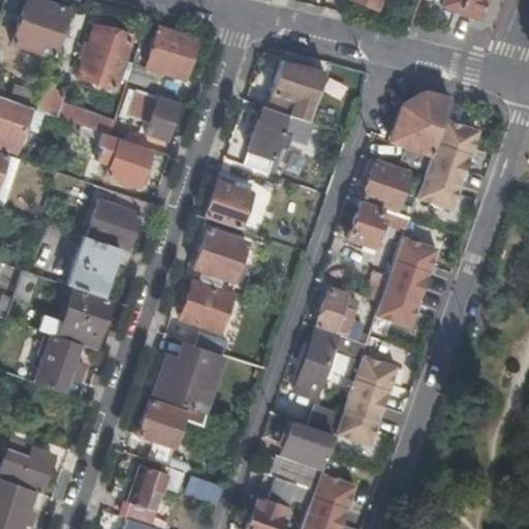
[(53,59),(69,10),(38,0),(25,0),(10,44),(53,59)]
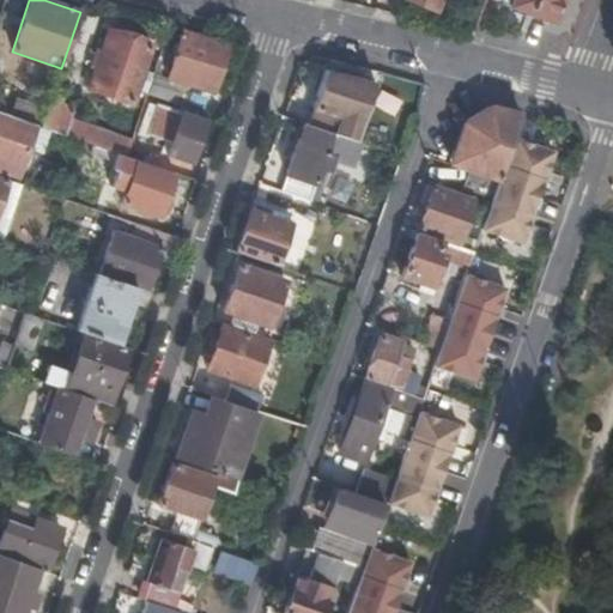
[(410,0),(436,11),(439,0),(410,0)]
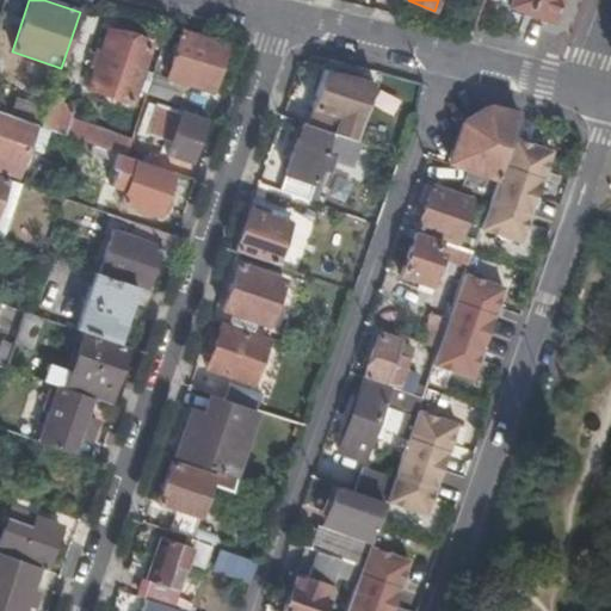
[(498,0),(545,19),(553,0),(498,0)]
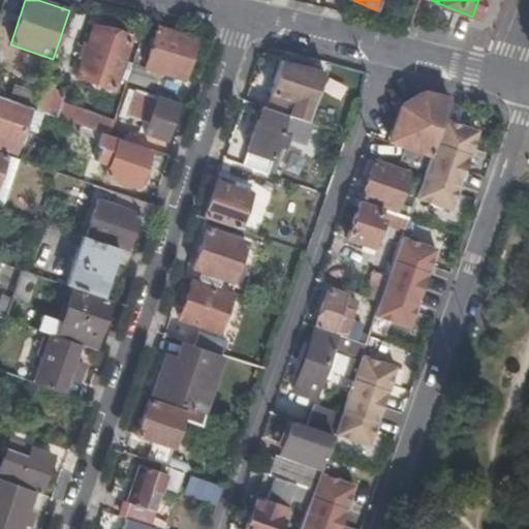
[(197,38),(159,26),(146,65),(184,80),(197,38)]
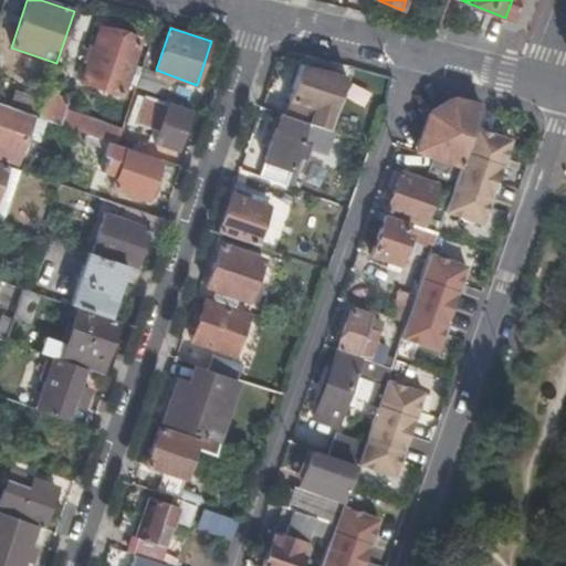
[(140,43),(101,30),(83,82),(123,96),(140,43)]
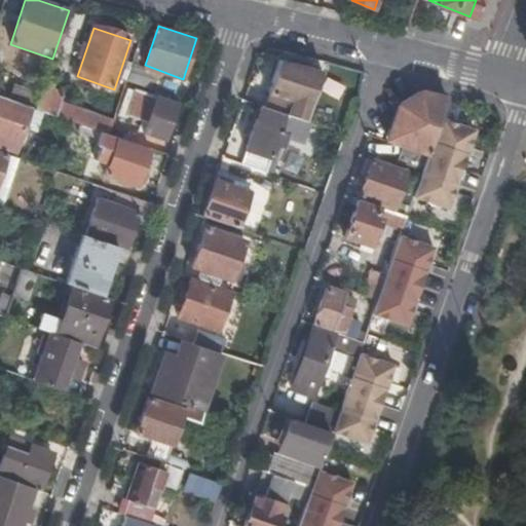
[(144,65),(133,62),(126,80),(155,90),(158,90),(164,74),(144,66),(144,65)]
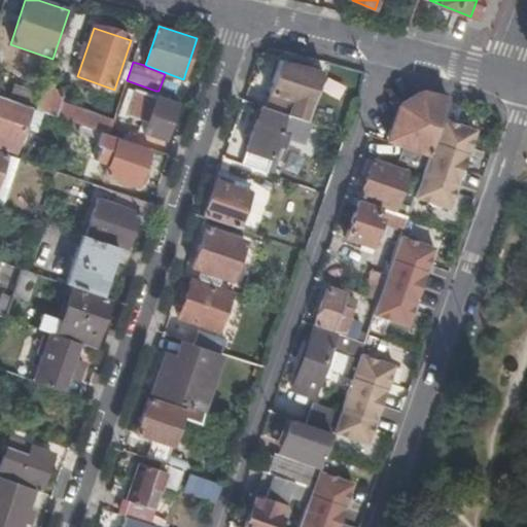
[(305,120),(322,71),(280,62),(261,106),(305,120)]
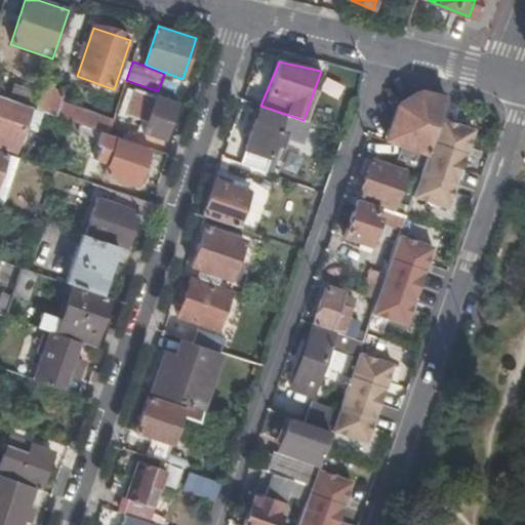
[(8,101),(30,109),(35,110),(40,94),(13,85),(8,101)]
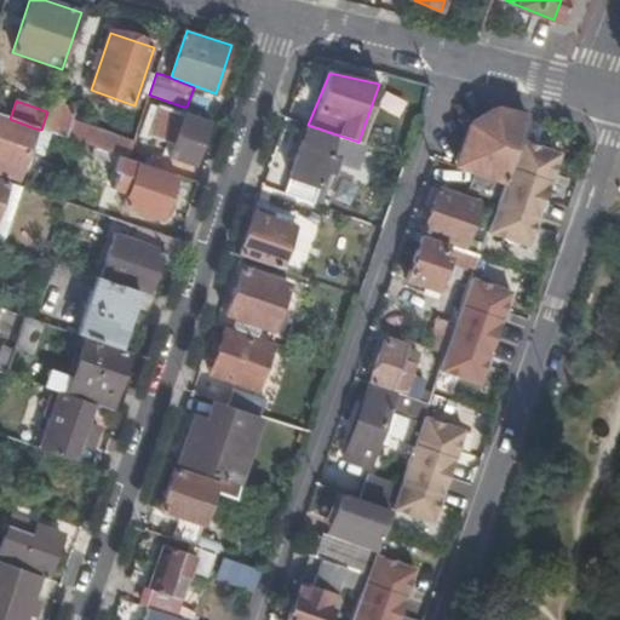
[(76,112),(51,102),(47,112),(41,130),(84,145),(127,159),(133,143),(73,122),(76,112)]
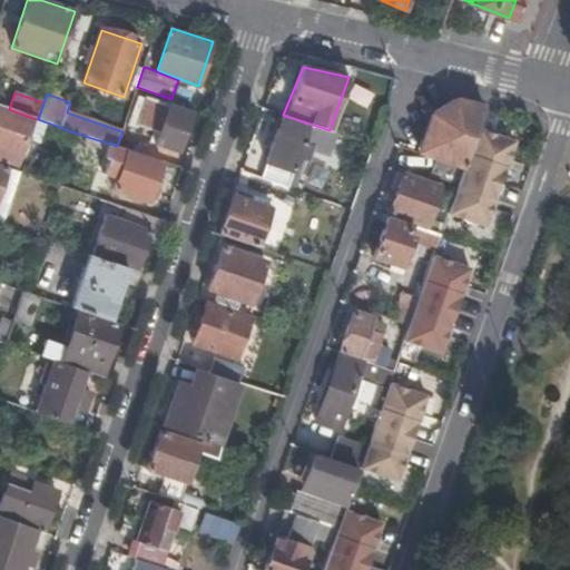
[(179,101),(172,98),(168,98),(167,104),(147,97),(146,98),(139,96),(129,125),(137,127),(138,125),(159,133),(156,143),(177,150),(189,116),(176,111),(179,101)]
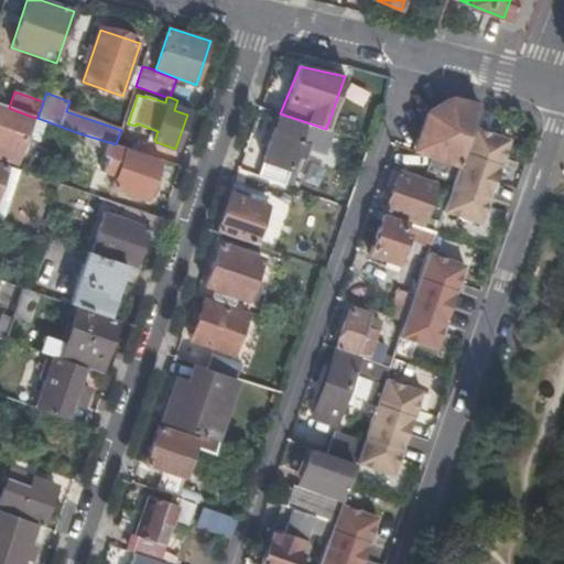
[(414,150),(458,164),(478,107),(451,99),(426,111),(414,150)]
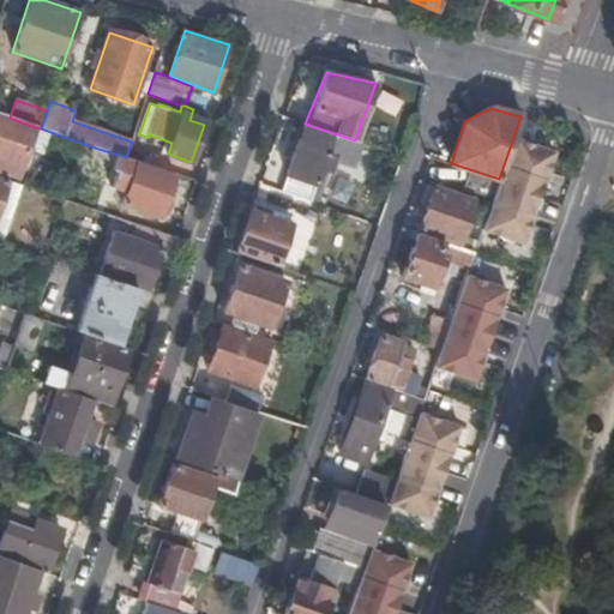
[(204,125),(206,114),(193,109),(190,120),(204,125)]
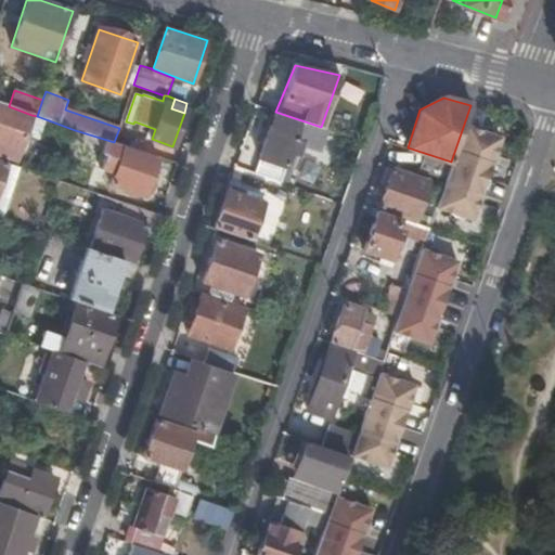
[(9,106),(0,103),(0,155),(15,162),(31,115),(9,106)]
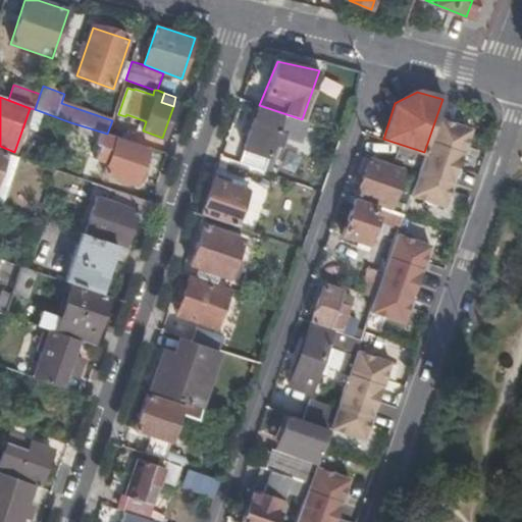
[(283,137),(295,141),(302,119),(259,105),(239,163),(264,171),(274,144),(280,146),(283,137)]
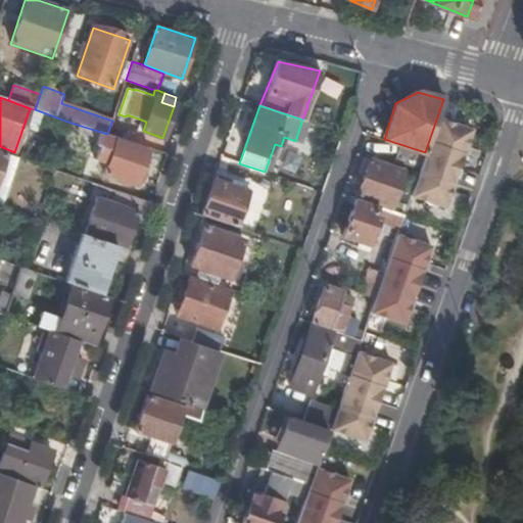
[(113,116),(112,121),(107,134),(117,138),(134,143),(139,129),(113,116)]
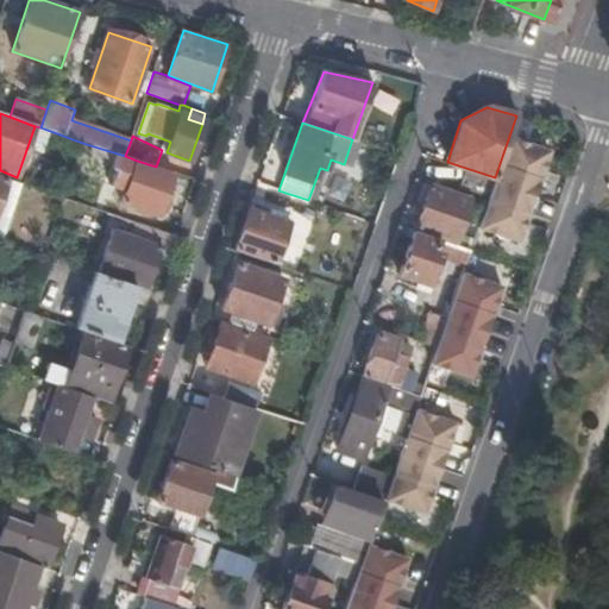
[(550,151),(509,138),(494,181),(534,195),(550,151)]
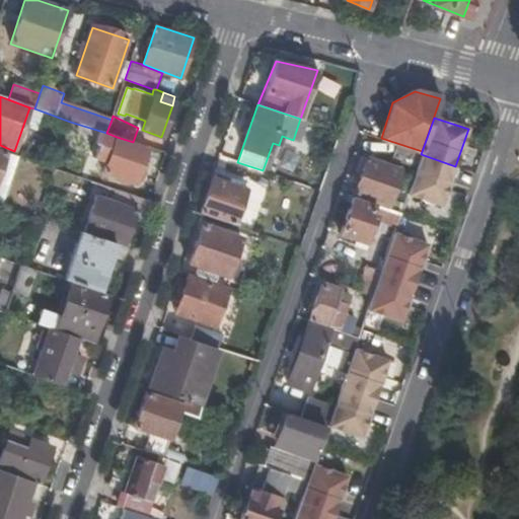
[(296,141),(303,120),(300,119),(293,140),(296,141)]
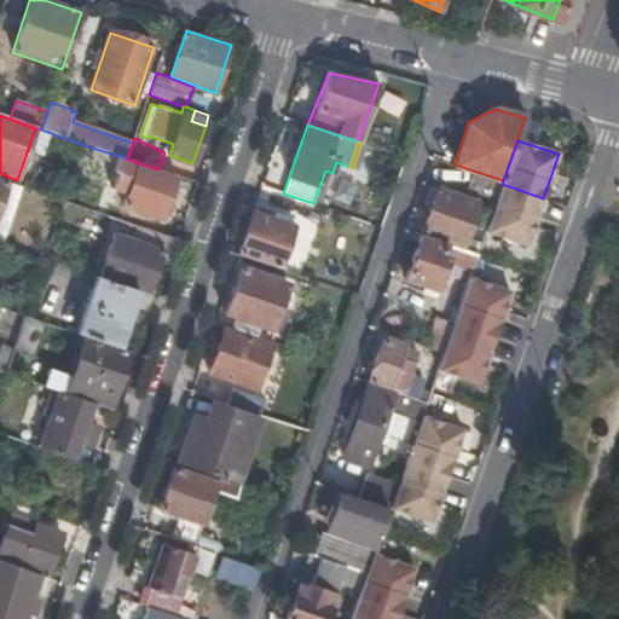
[(160,220),(175,175),(158,169),(139,163),(136,172),(128,195),(125,208),(160,220)]
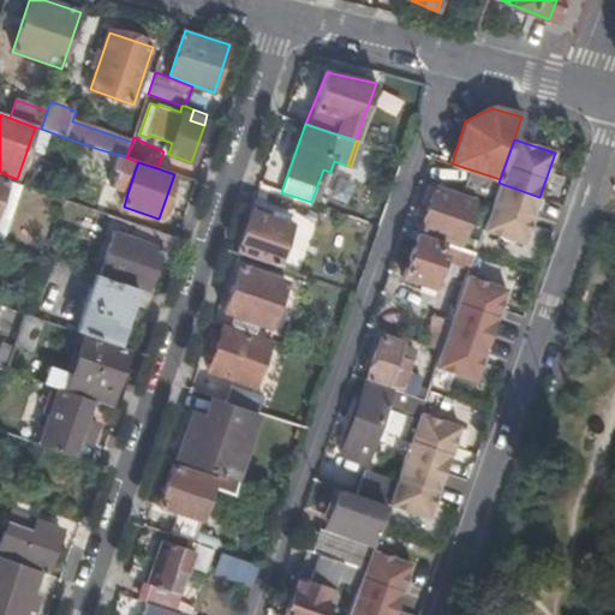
[(117,190),(127,193),(135,171),(130,168),(124,184),(120,183),(117,190)]
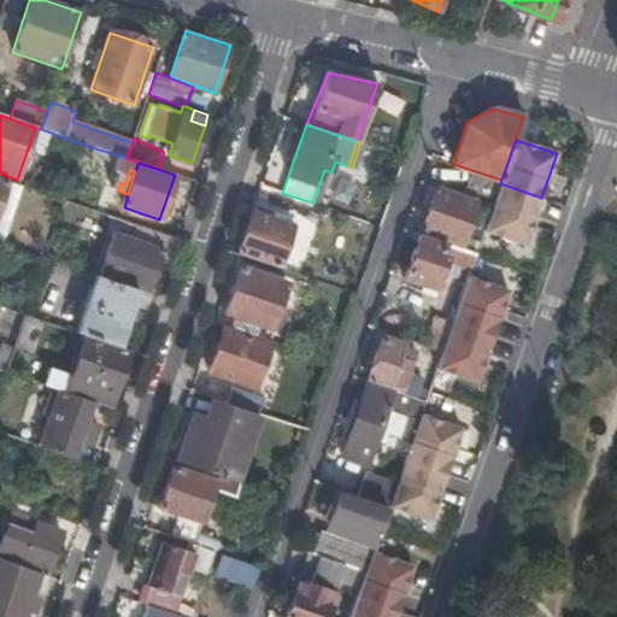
[(493,203),(500,182),(483,177),(477,197),(493,203)]
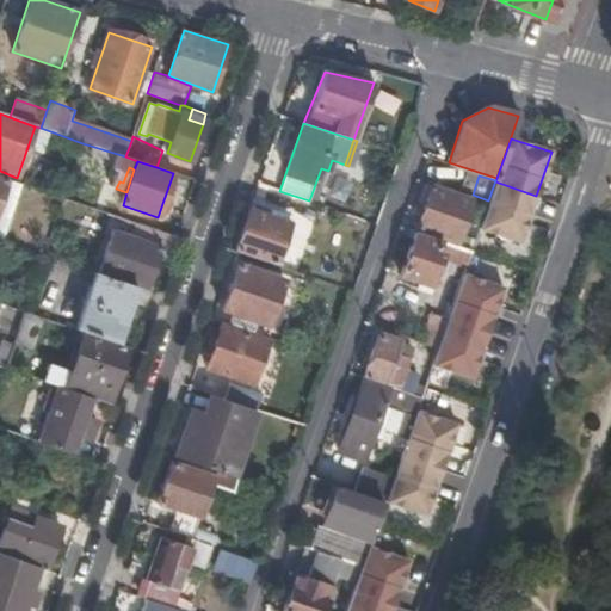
[(7,180),(0,201),(0,240),(1,241),(20,184),(7,180)]
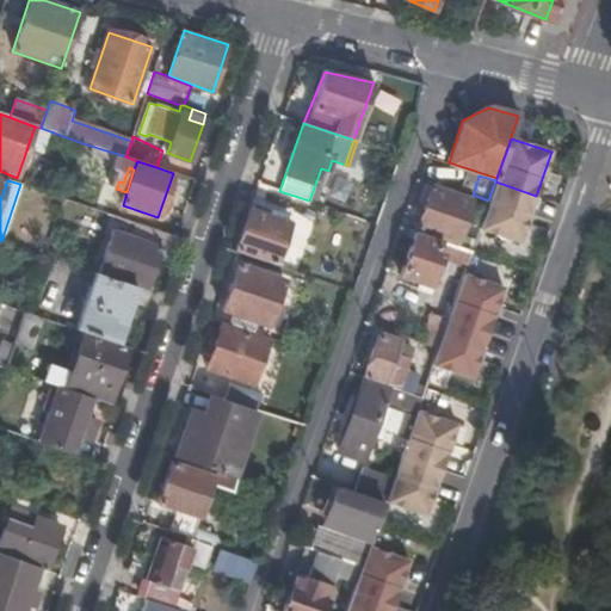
[(536,196),(495,181),(480,228),(519,242),(536,196)]
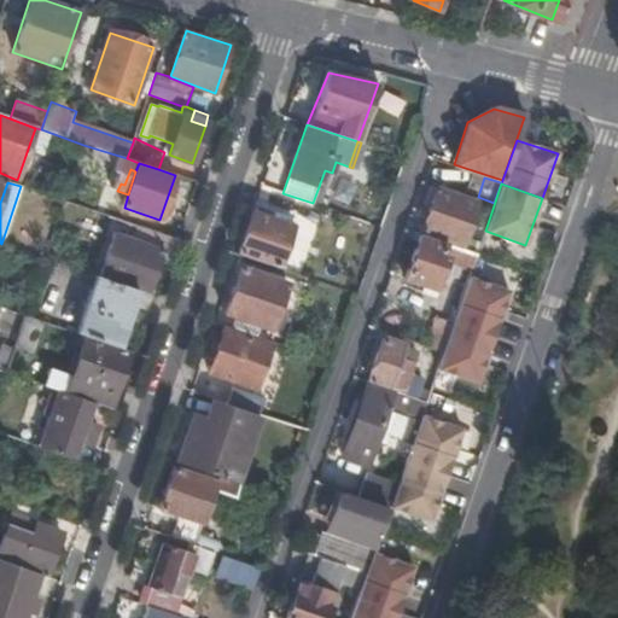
[(478,203),(436,188),(421,231),(464,245),(478,203)]
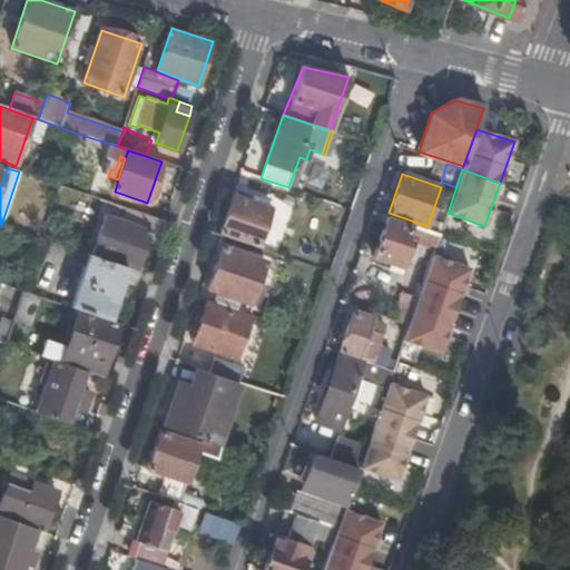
[(249,200),(232,194),(218,234),(255,247),(268,207),(263,206),(265,200),(252,196),(249,200)]
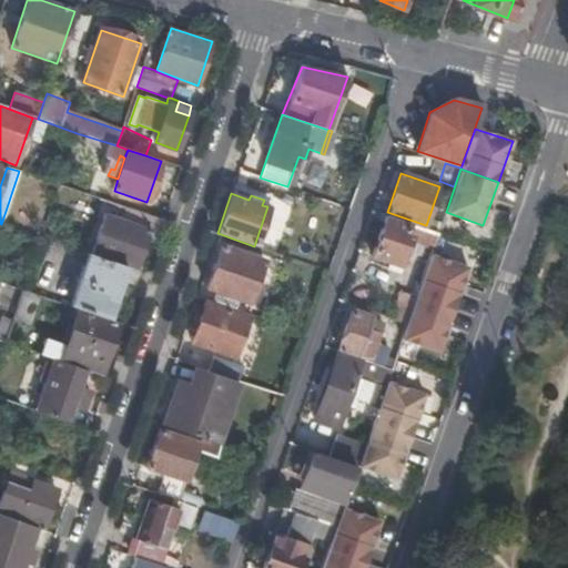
[(156,241),(163,221),(134,211),(130,224),(104,216),(92,255),(124,266),(125,264),(137,267),(146,237),(156,241)]
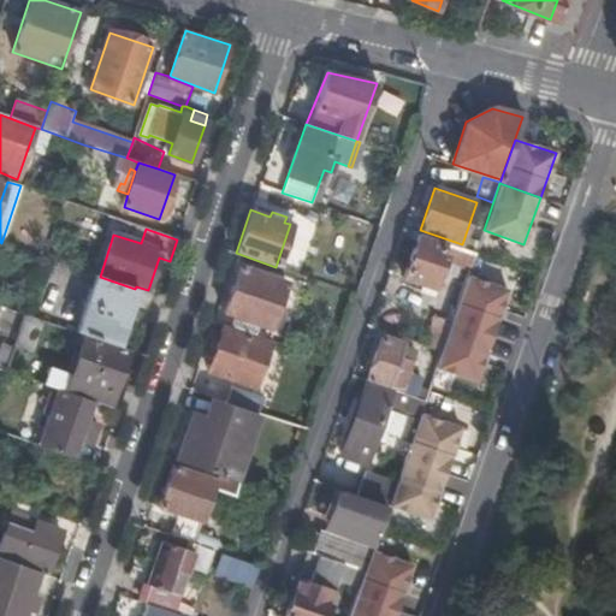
[(444,259),(468,268),(474,253),(420,234),(404,277),(434,288),(444,259)]
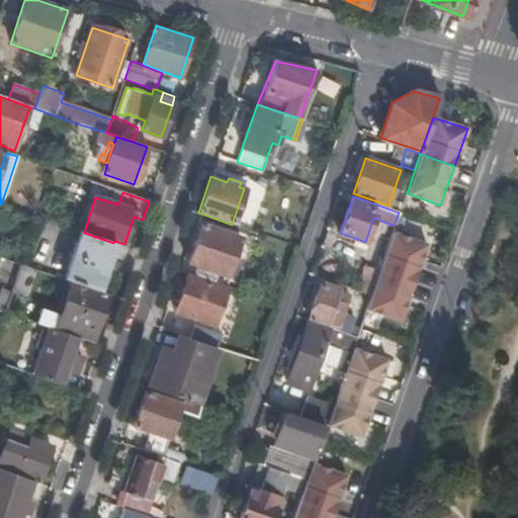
[(199,265),(196,275),(212,281),(217,272),(232,277),(234,272),(228,269),(238,238),(201,225),(188,262),(199,265)]
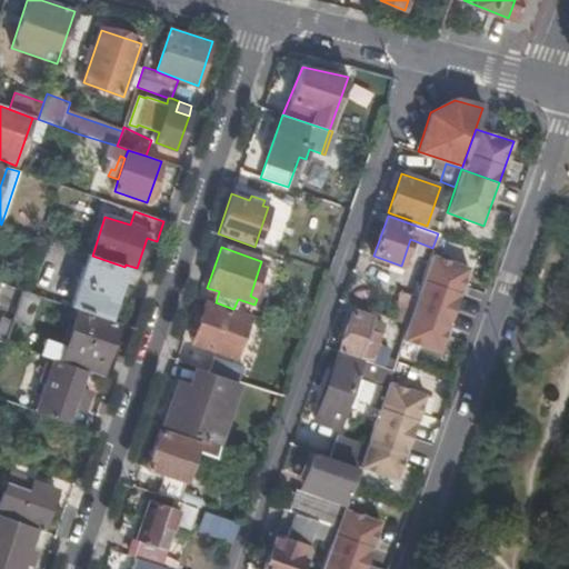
[(107,318),(125,267),(92,256),(88,255),(70,306),(79,309),(107,318)]
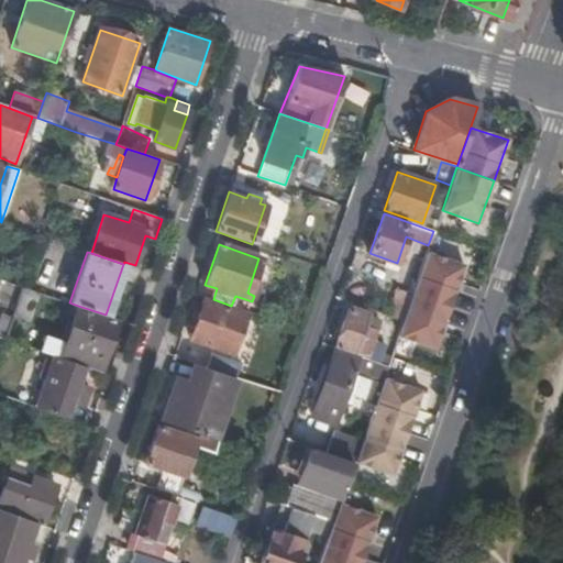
[(464,266),(427,253),(414,294),(450,306),(464,266)]
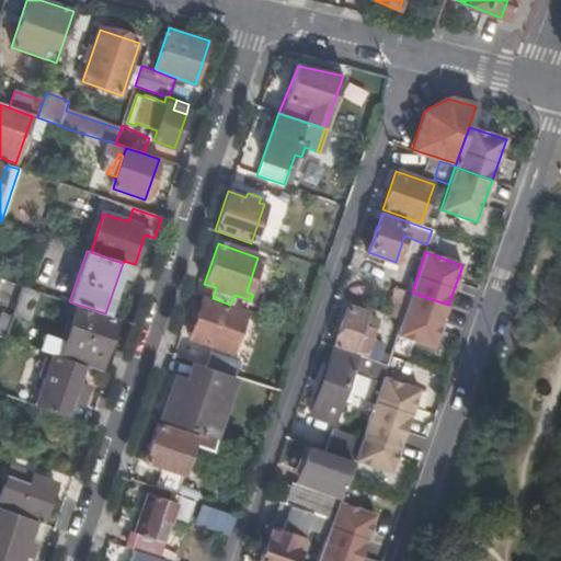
[(42,292),(22,286),(12,316),(31,322),(42,292)]
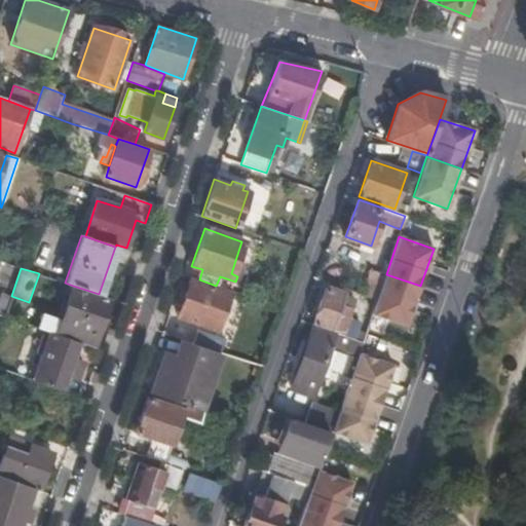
[(362,295),(375,300),(385,272),(376,269),(375,274),(369,272),(362,295)]
